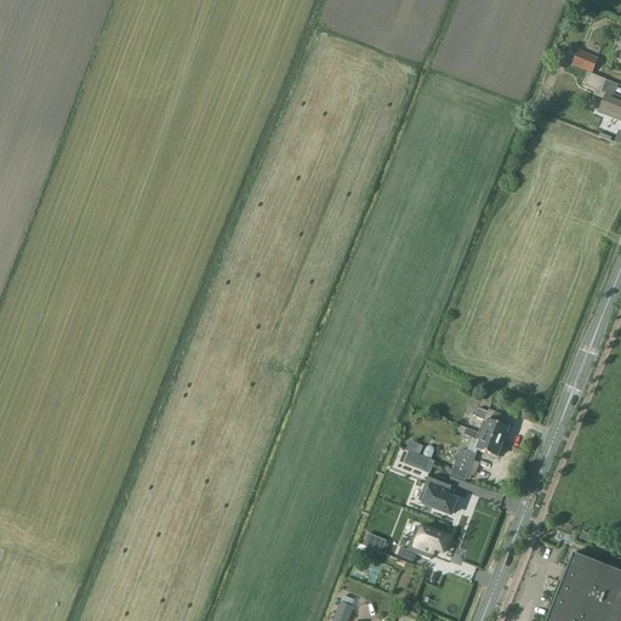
[(582,72),(588,74),(588,73),(591,74),(597,60),(577,51),(571,66),(582,70),(582,72)]
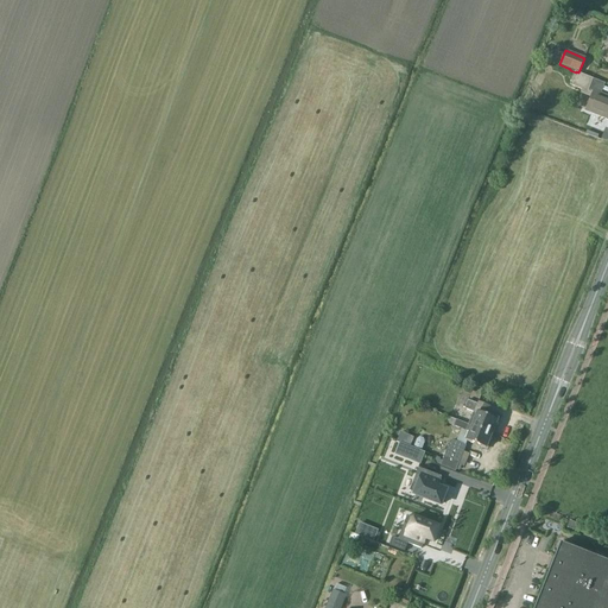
[(593,99),(587,113),(607,120),(607,95),(594,90),(593,94),(588,92),(593,78),(576,73),(570,70),(569,70),(564,81),(571,84),(570,86),(582,90),(581,94),(593,99)]
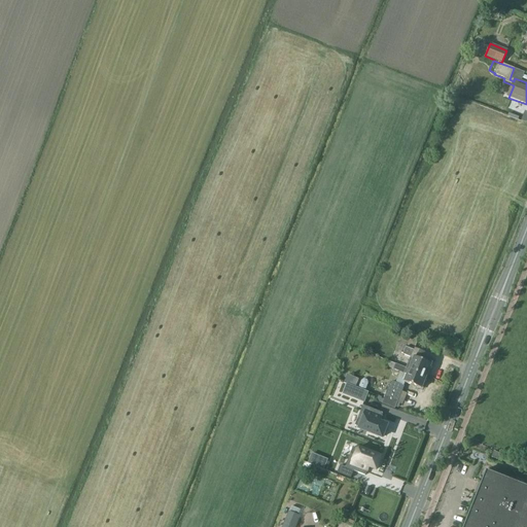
[(411,357),(407,369),(426,376),(431,363),(422,359),(424,352),(415,348),(414,350),(406,347),(403,354),(411,357)]
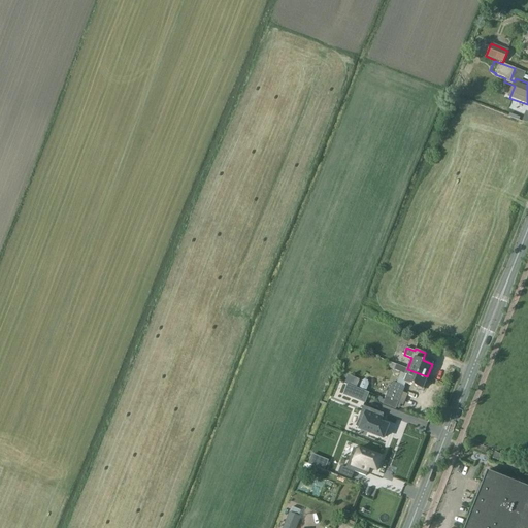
[(380,397),(377,400),(380,403),(396,410),(396,408),(402,392),(402,391),(403,391),(404,387),(405,383),(423,389),(427,376),(407,369),(390,362),(388,368),(401,372),(397,384),(393,383),(386,399),(385,401),(383,400),(384,398),(380,397)]
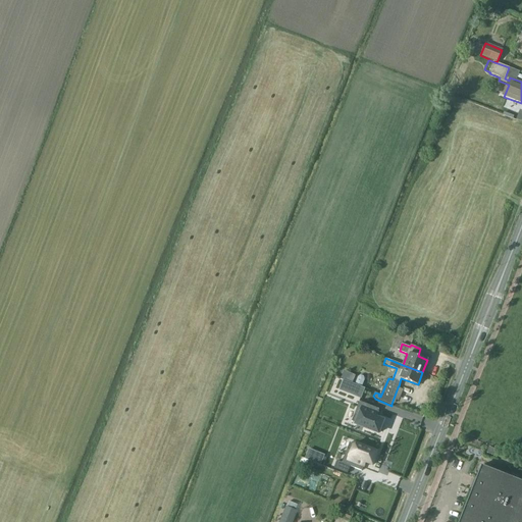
[(357,375),(349,372),(347,379),(362,386),(364,380),(364,376),(361,375),(358,377),(357,375)]
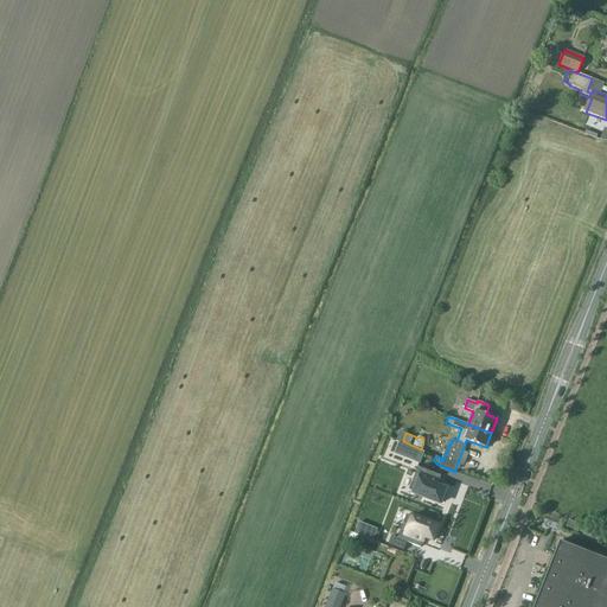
[(417,449),(413,461),(420,464),(425,452),(417,449)]
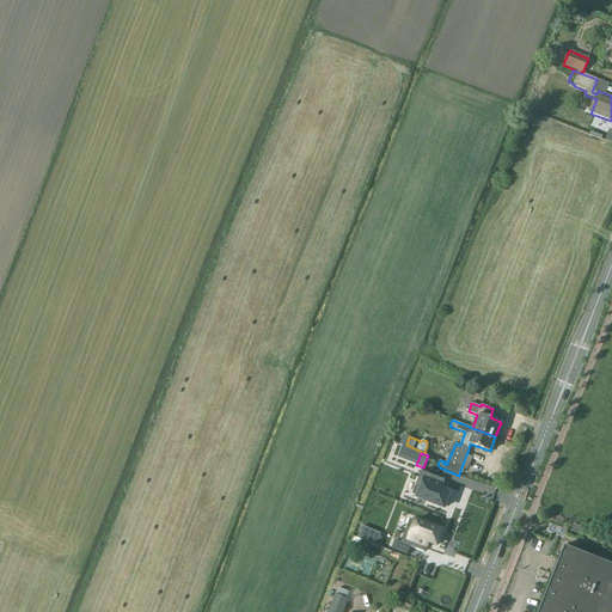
[(422,471),(412,495),(445,508),(450,494),(442,491),(445,485),(444,485),(445,481),(422,471)]
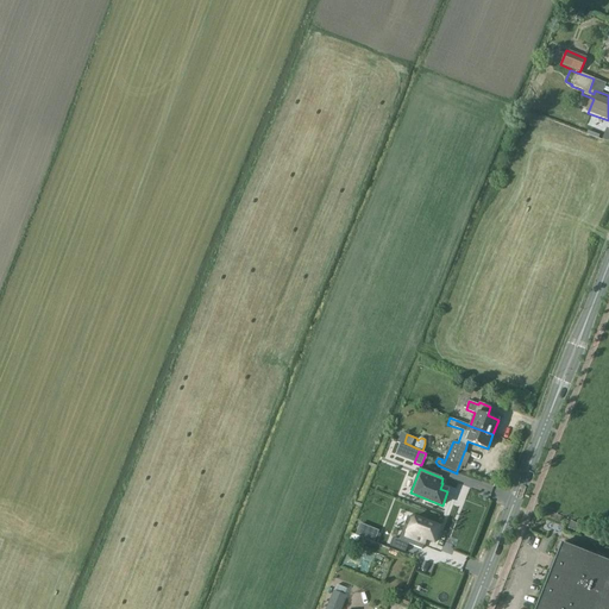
[(394,538),(390,547),(406,553),(409,545),(422,550),(424,545),(425,546),(427,540),(435,544),(440,528),(416,519),(414,518),(413,520),(412,519),(408,518),(400,540),(394,538)]
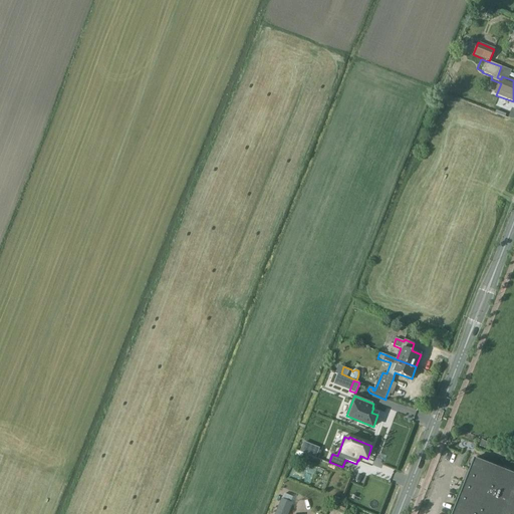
[(482,440),(480,446),(486,449),(488,443),(482,440)]
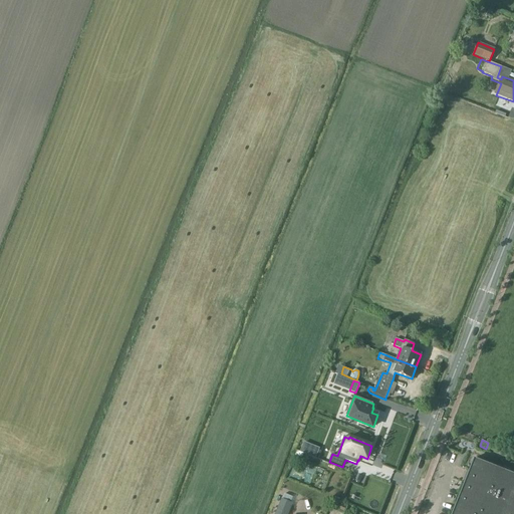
[(476,459),(475,459),(452,513),(513,513),(513,474),(476,460),(476,459)]
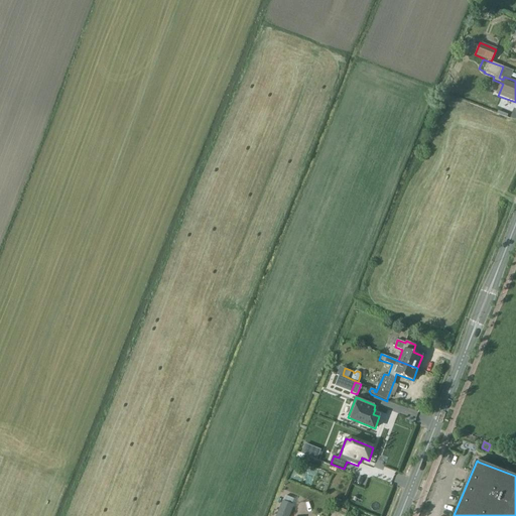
[(283,501),(276,515),(288,515),(293,505),(283,501)]
